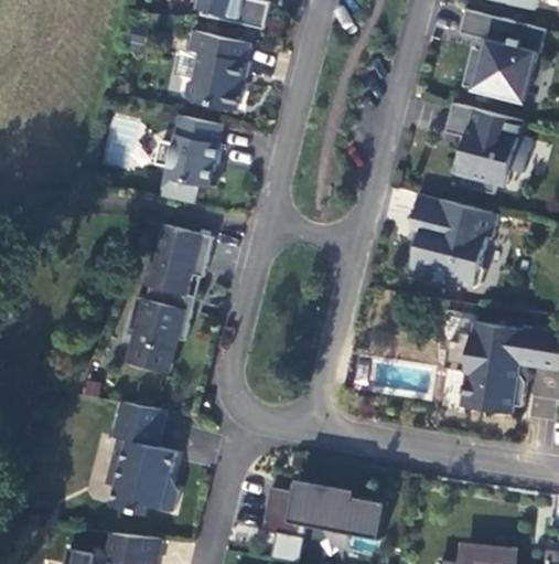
[(197,0),(195,8),(200,9),(199,14),(262,29),(268,1),(261,0),(197,0)]
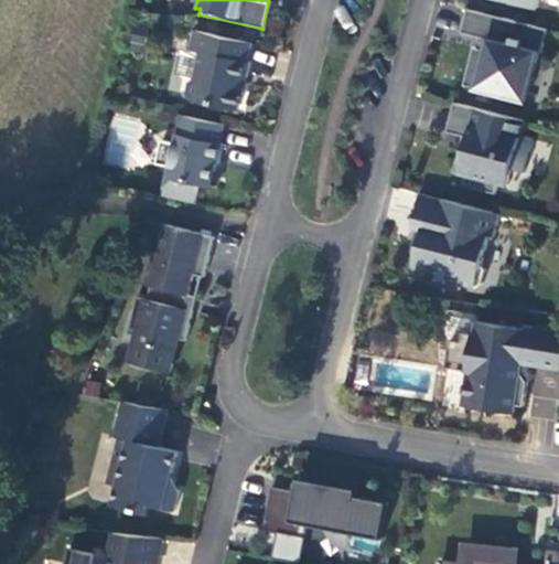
[(470,46),(461,85),(509,97),(515,77),(528,81),(536,52),(538,52),(544,29),(464,8),(458,32),(485,39),(483,50),(470,46)]
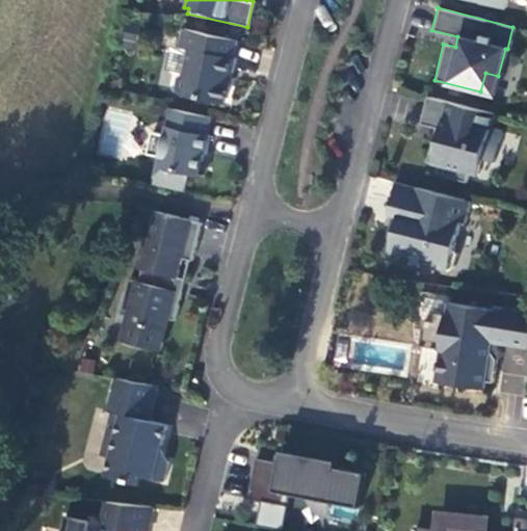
[(235,41),(180,28),(176,47),(186,49),(181,73),(176,76),(173,88),(176,94),(217,103),(224,99),(226,88),(224,85),(226,76),(230,77),(234,58),(232,57),(235,41)]
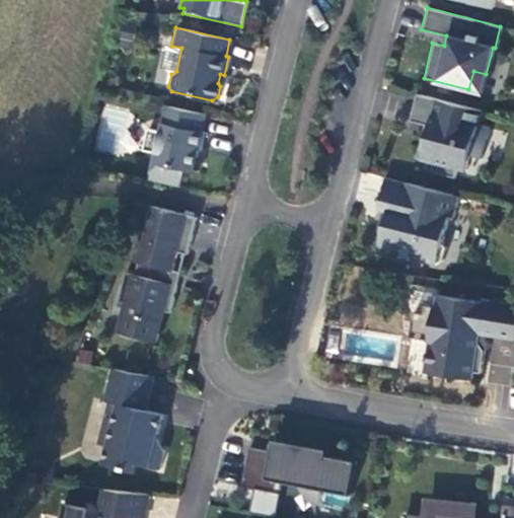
[(468,109),(405,93),(397,120),(423,127),(420,136),(411,134),(405,157),(426,162),(424,172),(443,176),(447,158),(455,154),(469,157),(476,128),(465,125),(468,109)]
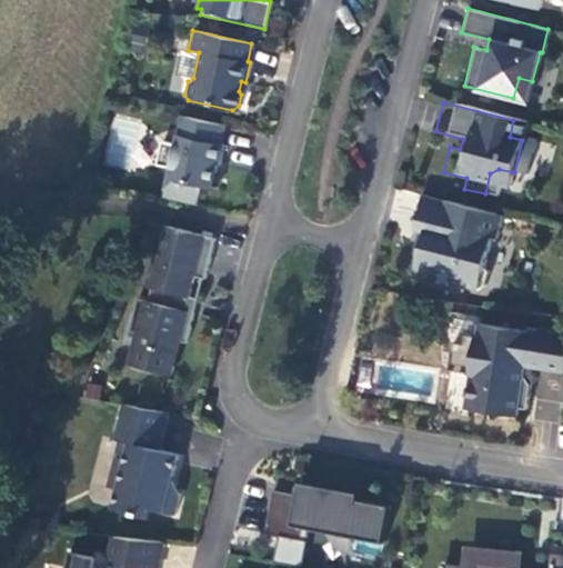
[(173,143),(159,140),(154,165),(168,168),(162,196),(194,202),(198,186),(209,188),(214,163),(217,165),(221,145),(219,143),(222,125),(179,116),(173,143)]
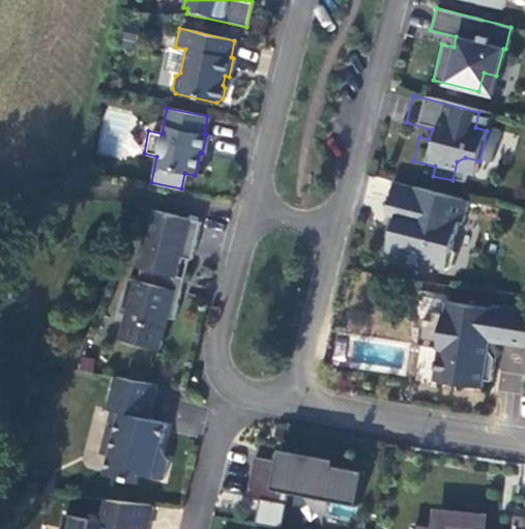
[(467,201),(391,181),(386,202),(387,203),(384,213),(394,215),(391,226),(388,225),(385,237),(388,237),(383,258),(405,263),(406,260),(444,269),(450,265),(454,253),(449,246),(457,221),(462,222),(467,201)]
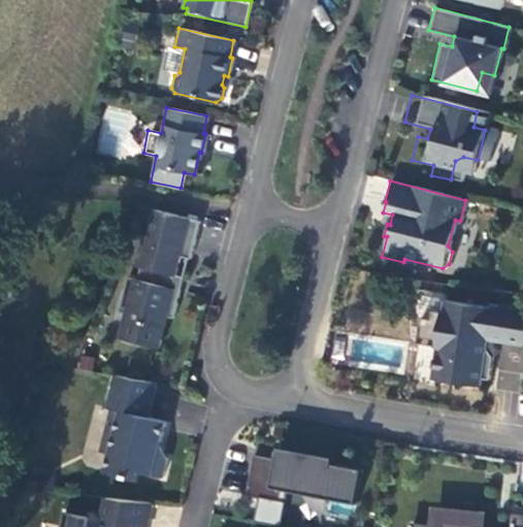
[(198,221),(153,209),(146,237),(142,236),(134,266),(138,267),(135,278),(126,276),(117,311),(132,315),(126,339),(157,348),(165,317),(171,318),(178,290),(167,287),(170,275),(173,275),(178,256),(187,258),(188,258),(198,221)]
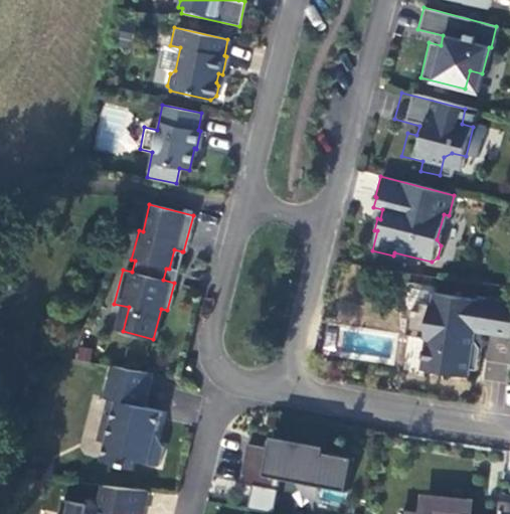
[(182,251),(174,249),(169,269),(166,269),(163,280),(174,283),(182,251)]
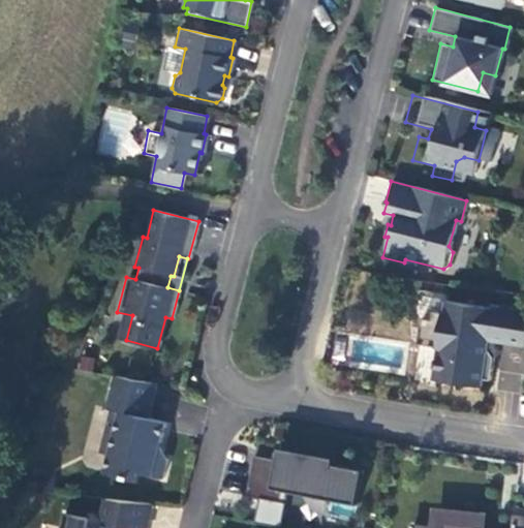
[(523,312),(443,301),(441,313),(431,311),(429,319),(420,318),(415,344),(436,347),(431,379),(479,386),(481,379),(488,380),(494,340),(523,344),(523,312)]
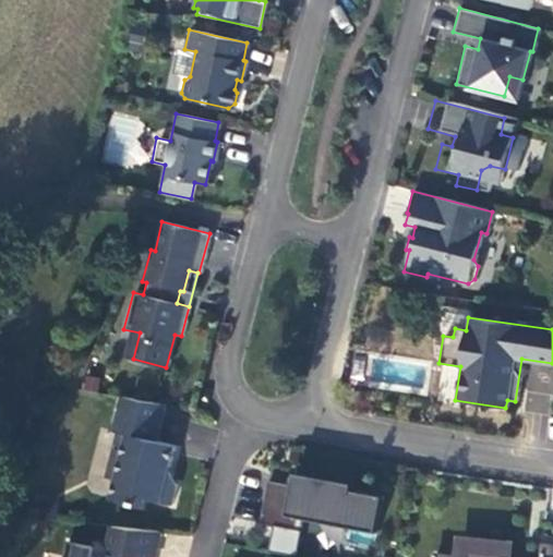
[(140,333),(130,330),(123,356),(133,359),(140,333)]
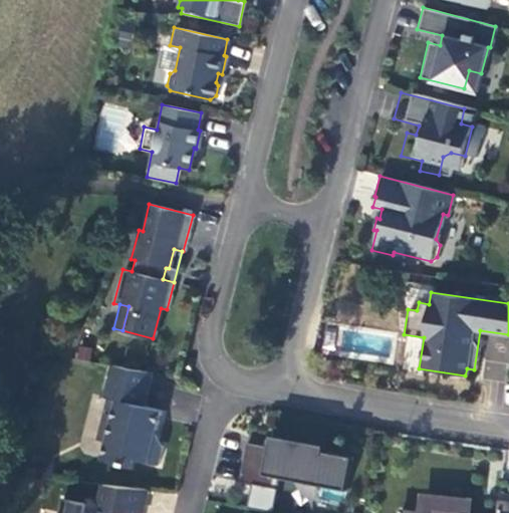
[(118,377),(107,375),(101,397),(106,399),(95,439),(104,442),(100,459),(126,466),(129,458),(156,465),(161,445),(148,442),(151,428),(155,429),(159,410),(142,406),(150,372),(120,366),(118,377)]
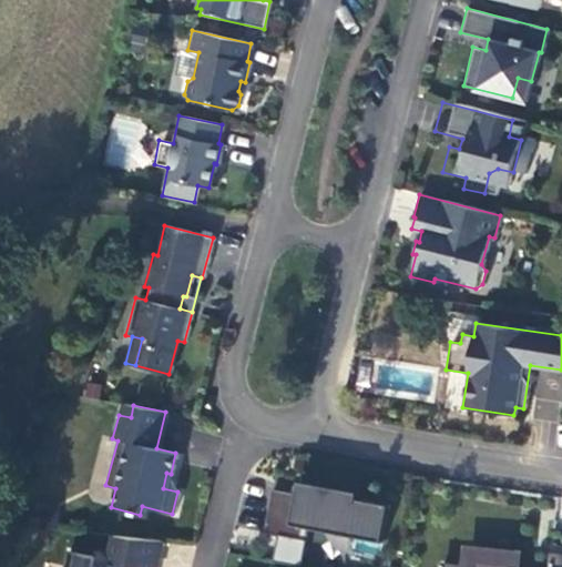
[(381,537),(387,504),(355,497),(356,490),(298,479),(295,495),(292,512),(267,507),(262,533),(298,539),(302,522),(381,537)]
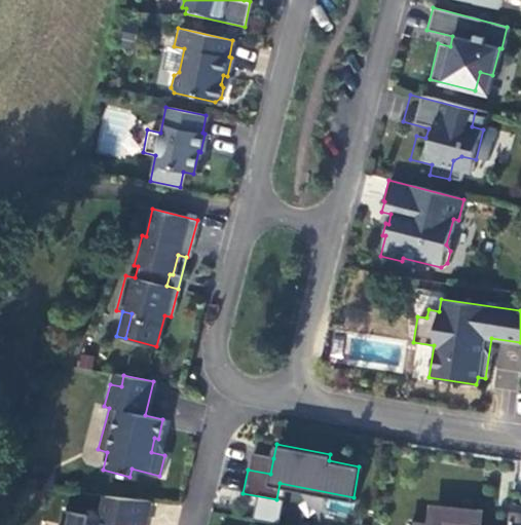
[(270,474),(273,458),(251,453),(248,470),(270,474)]
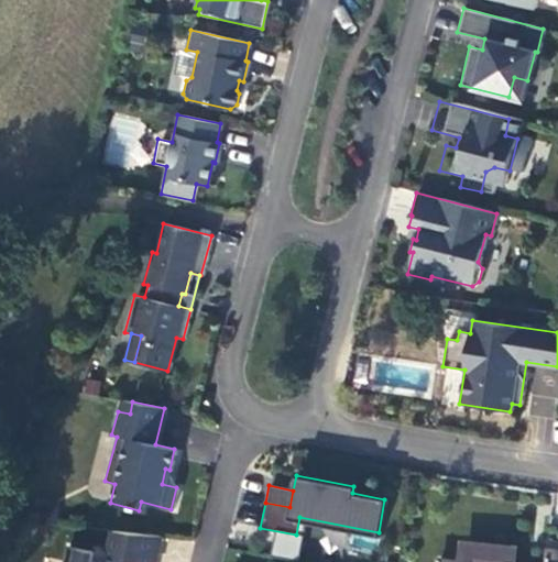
[(93,551),(66,546),(62,561),(153,561),(160,537),(110,531),(106,549),(94,547),(93,551)]
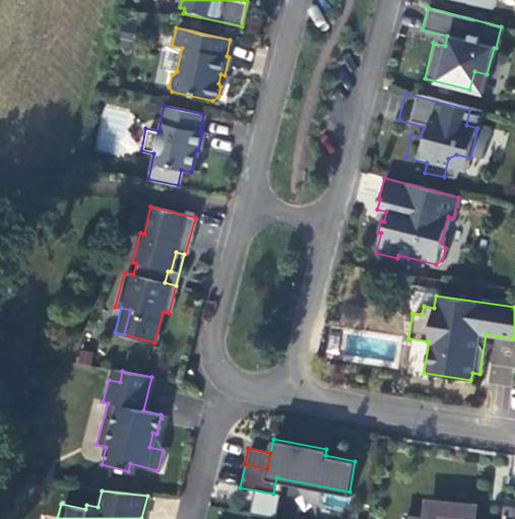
[(405,518),(402,517),(402,518),(504,518),(505,517),(503,516),(502,518),(469,518),(471,509),(427,505),(425,518),(404,518),(405,518)]
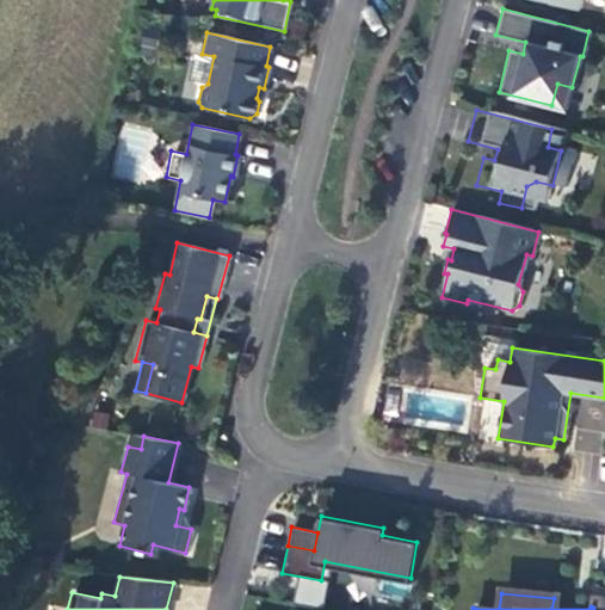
[(593,608),(592,609),(604,609),(604,597),(588,596),(587,607),(591,607),(593,608)]
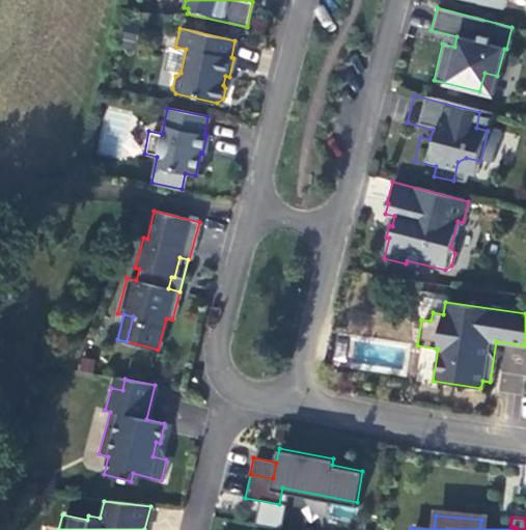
All buildings are outlined.
